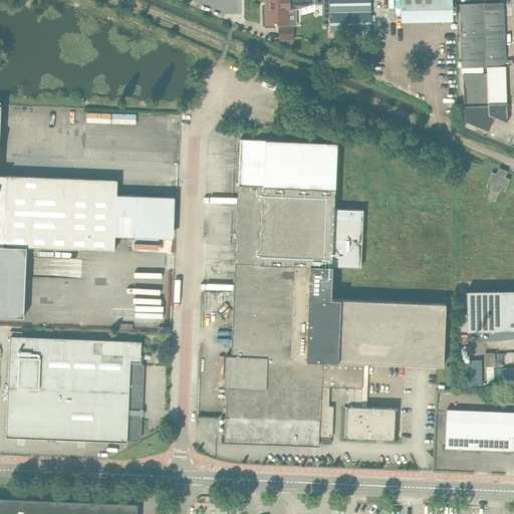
[(268,0),(269,11),(266,12),(266,25),(274,24),(274,25),(276,25),(276,24),(287,24),(287,14),(287,11),(289,11),(289,12),(314,5),(314,0),(268,0)]
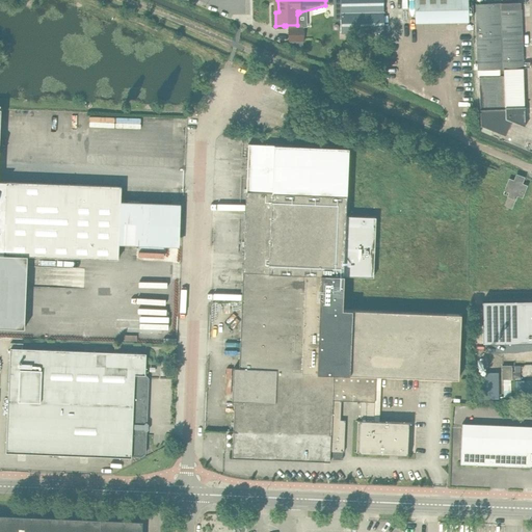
[(325,0),(325,5),(334,4),(334,20),(341,20),(341,14),(341,7),(341,0),(325,0)]
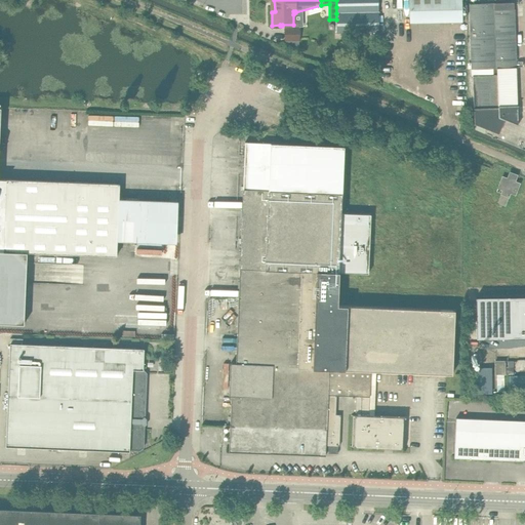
[(336,0),(336,7),(336,13),(336,19),(336,33),(379,32),(378,0),(336,0)]
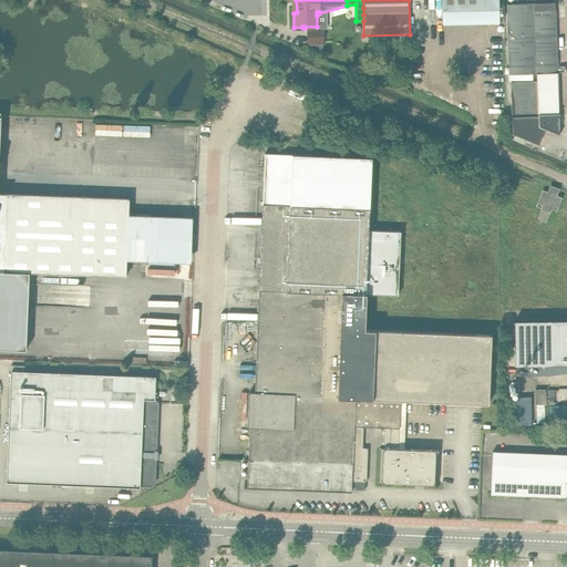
[(498,0),(442,0),(443,24),(500,23),(500,18),(504,18),(504,4),(498,6),(498,0)]
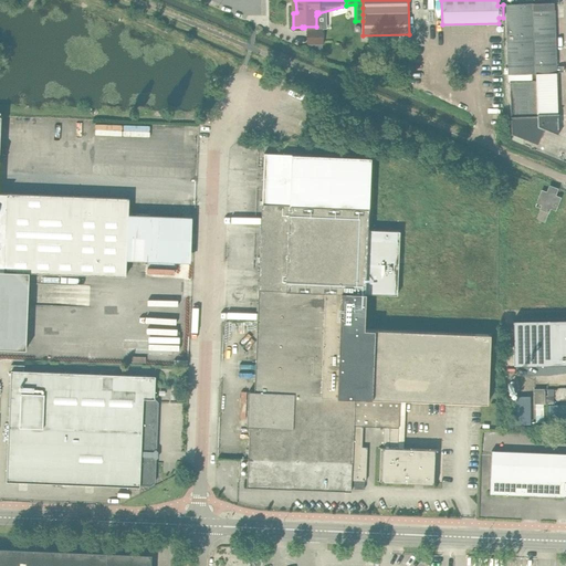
[(509,74),(510,74),(510,106),(511,123),(511,134),(537,145),(544,129),(558,135),(555,23),(557,23),(556,19),(555,19),(554,3),(506,4),(509,74)]
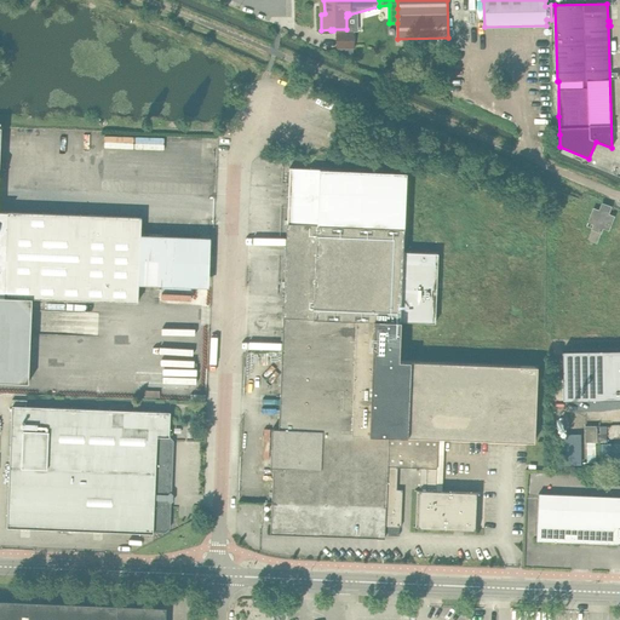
[(337,49),(352,47),(352,32),(337,32),(337,49)]
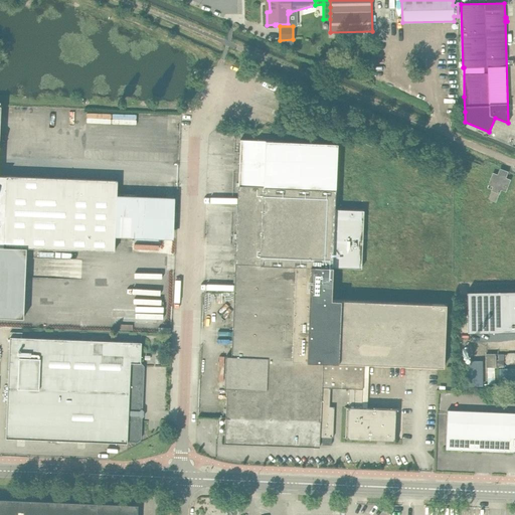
[(0,105),(0,246),(26,247),(105,250),(115,251),(115,234),(117,195),(117,180),(107,180),(0,175),(0,129),(1,106),(0,105)]
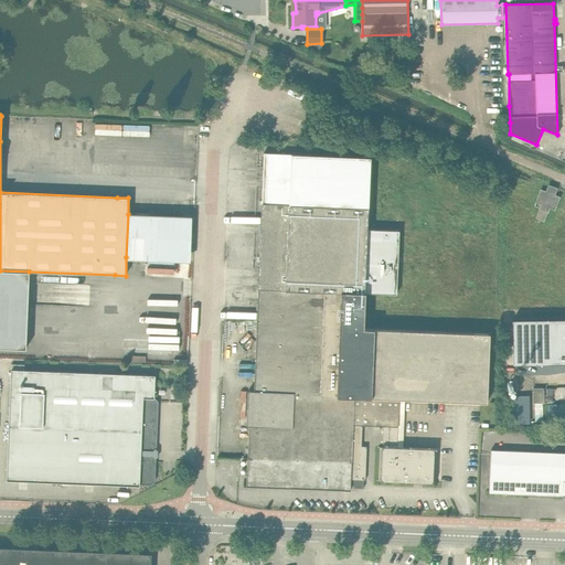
[(490,334),(363,329),(364,291),(397,292),(400,230),(368,228),(370,158),(264,152),(254,391),(248,391),(246,426),(248,426),(246,487),(290,488),(290,486),(343,488),(343,490),(350,491),(351,480),(353,480),(353,488),(364,488),(364,480),(365,480),(365,479),(360,479),(362,426),(383,426),(382,447),(377,446),(377,448),(383,448),(381,479),(376,479),(376,480),(437,483),(437,481),(432,481),(434,450),(438,450),(438,449),(397,447),(398,400),(487,403),(490,334)]
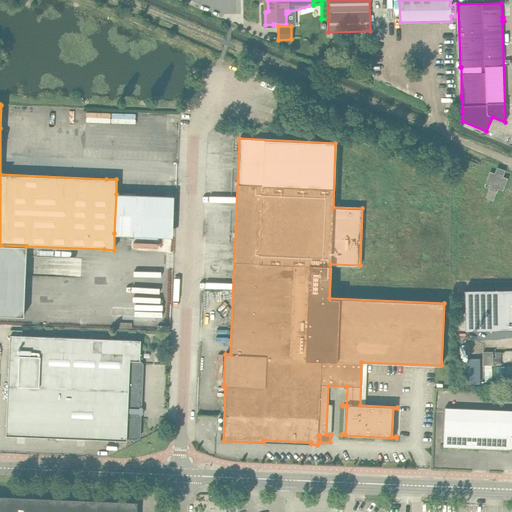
[(504,171),(497,168),(495,174),(490,173),(484,187),(489,189),(486,197),(492,200),(497,187),(502,189),(506,179),(501,177),(504,171)]
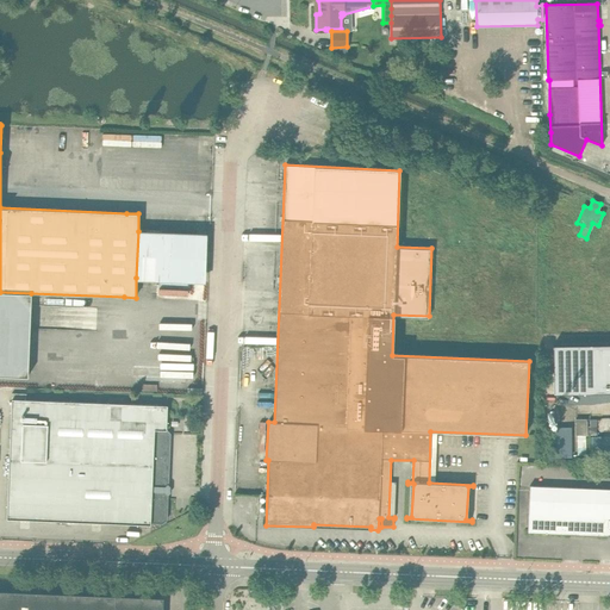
[(160,281),(159,293),(185,294),(185,282),(160,281)]
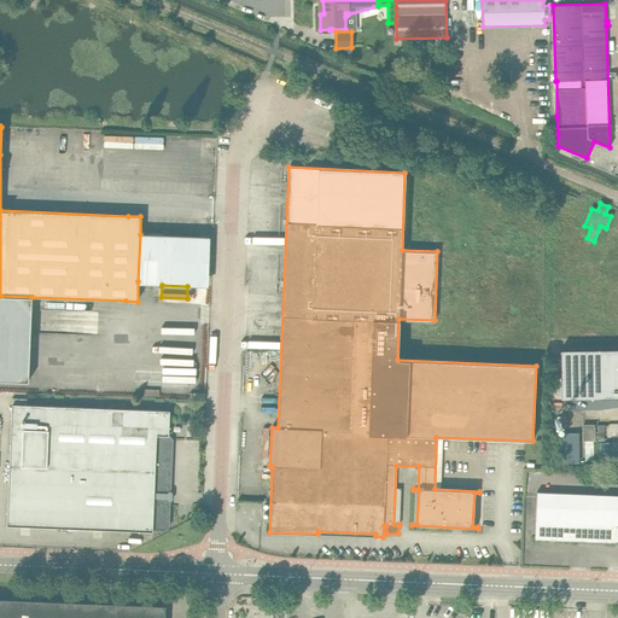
[(0,380),(28,382),(31,297),(0,296),(0,380)]
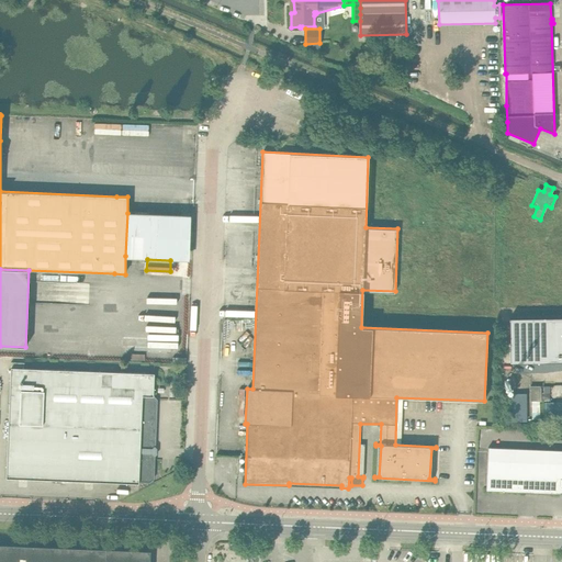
[(561,316),(509,318),(510,362),(561,361),(561,316)]
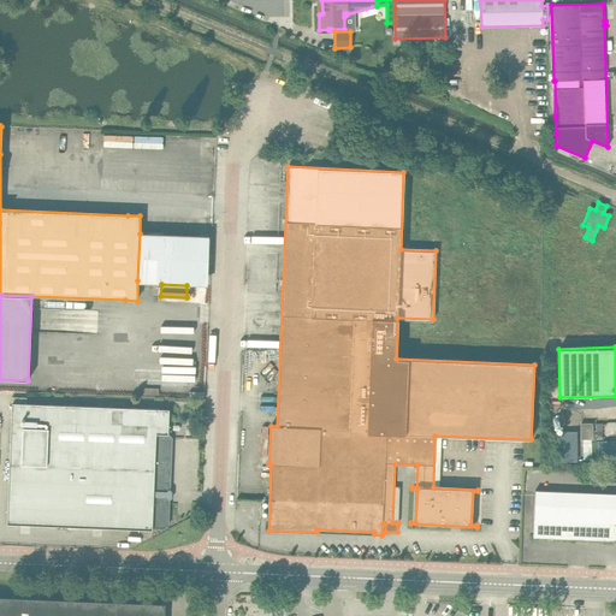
[(12,403),(7,523),(10,525),(41,526),(82,527),(113,528),(152,529),(152,528),(165,528),(169,525),(169,522),(170,499),(172,497),(172,491),(170,489),(172,438),(167,434),(169,409),(12,403)]
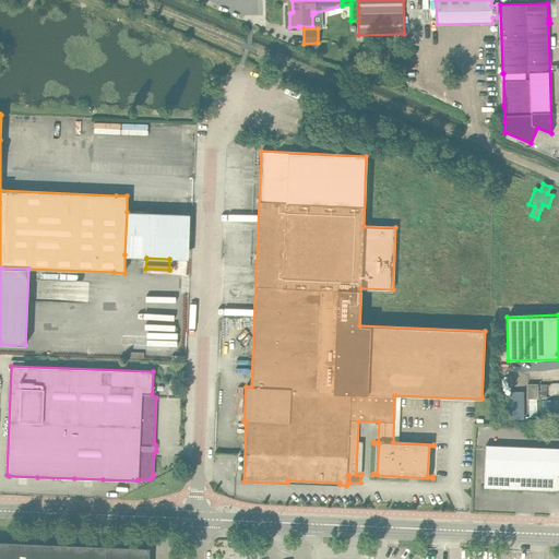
[(527,384),(527,399),(537,399),(537,384),(527,384)]
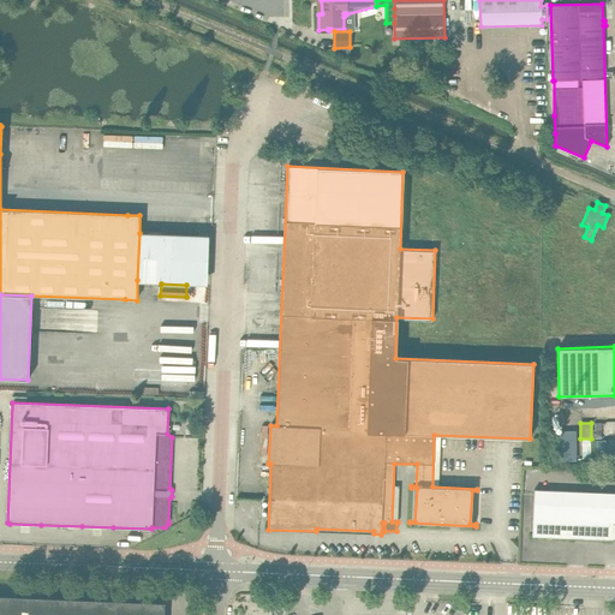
[(560,431),(561,460),(575,460),(574,431),(560,431)]
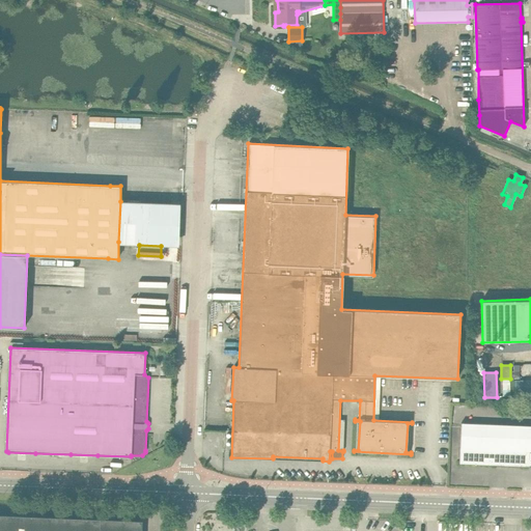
[(530,425),(460,423),(460,438),(459,463),(530,466),(530,425)]
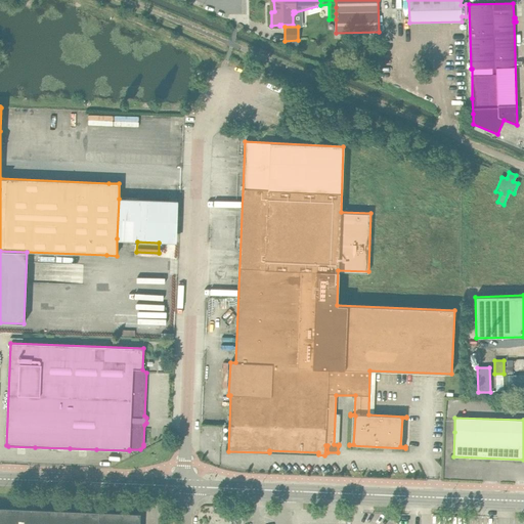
[(0,523),(139,523),(140,513),(0,507),(0,523)]
